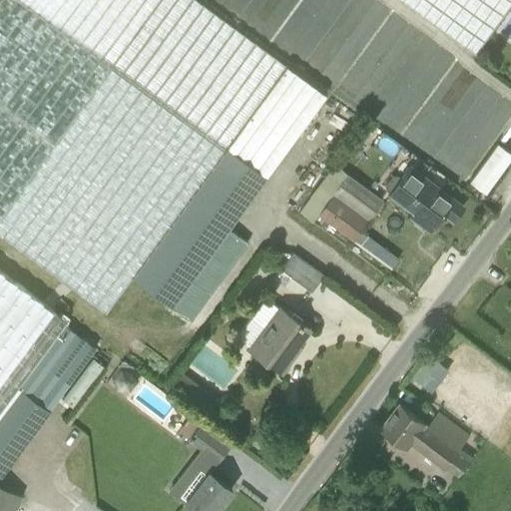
[(328,98),(324,95),(194,0),(1,0),(0,2),(0,234),(106,313),(131,279),(169,306),(191,324),(249,245),(230,231),(328,98)]
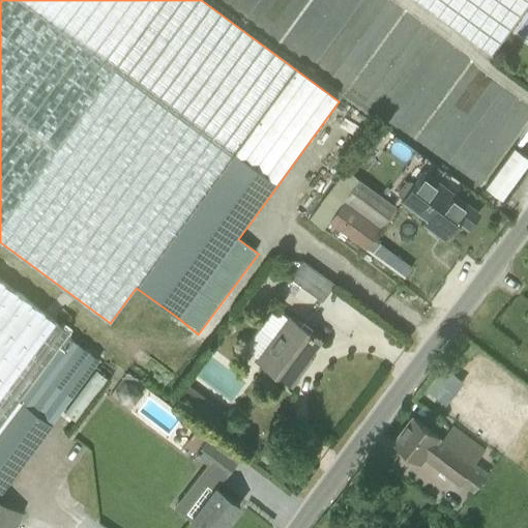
[(527,0),(413,0),(492,57),(527,7),(527,0)]
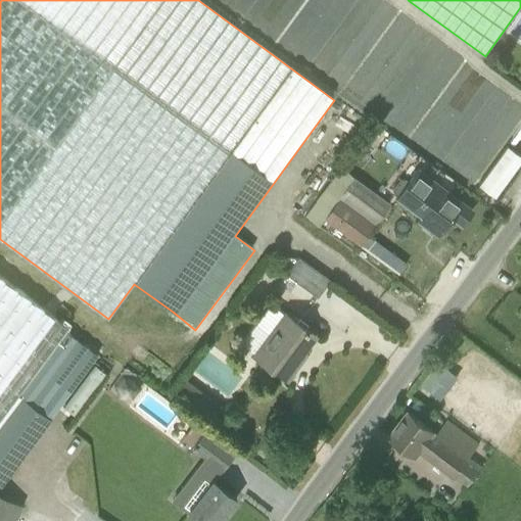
[(508,149),(479,188),(494,199),(520,163),(520,158),(508,149)]
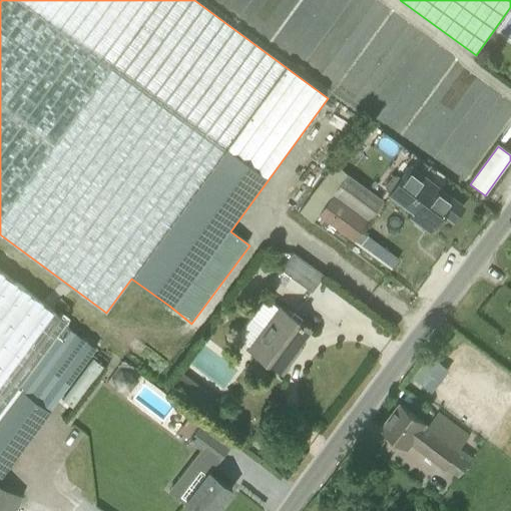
[(319,216),(392,272),(401,261),(362,232),(384,201),(334,166),(301,215),(313,224),(319,216)]
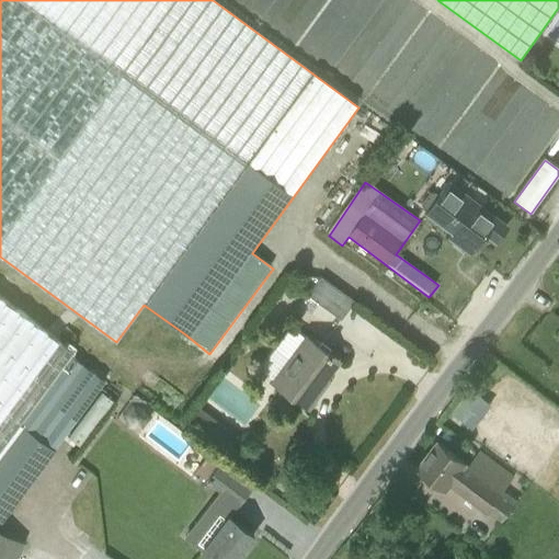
[(425,209),(429,213),(428,214),(454,234),(476,250),(486,238),(497,247),(510,229),(498,220),(449,185),(440,198),(436,195),(431,195),(423,205),(425,209)]
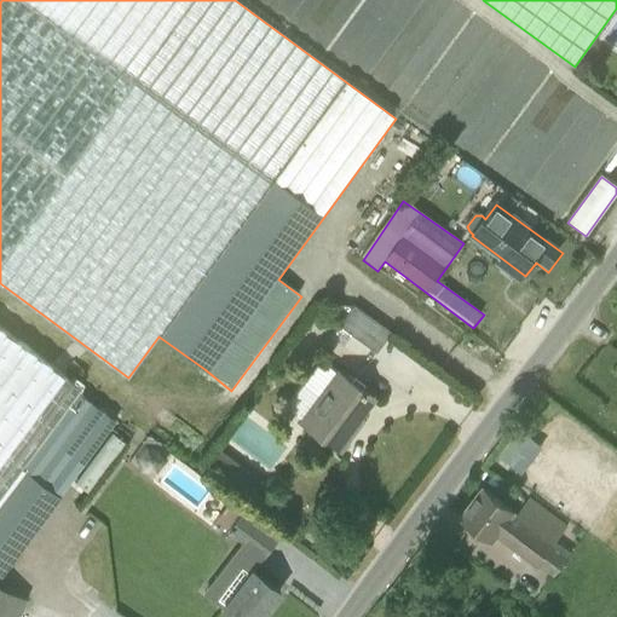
[(392,333),(356,307),(341,328),(378,353),(392,333)]
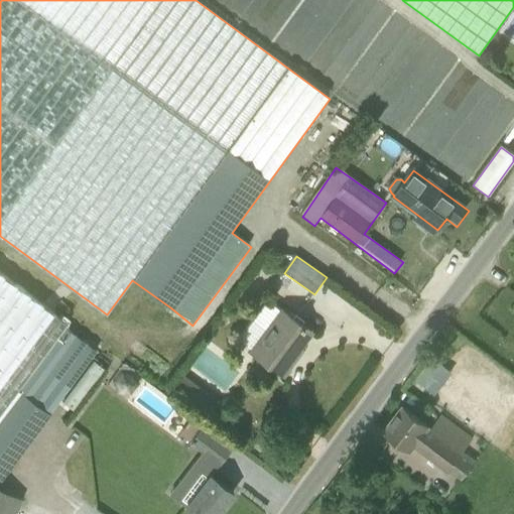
[(19,392),(67,330),(71,324),(0,271),(0,423),(22,394),(19,392)]
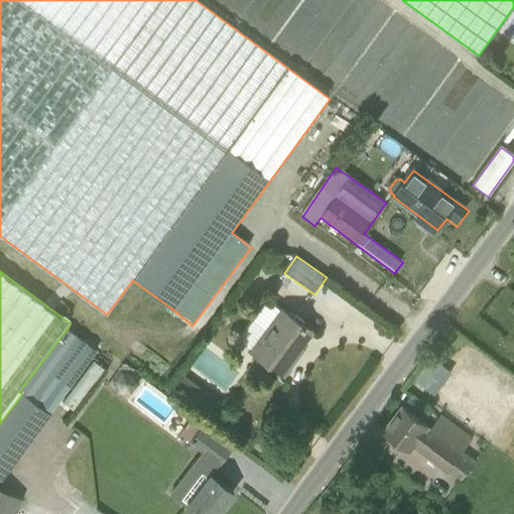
[(304,354),(300,351),(313,333),(270,301),(256,322),(268,331),(252,352),(286,378),(304,354)]
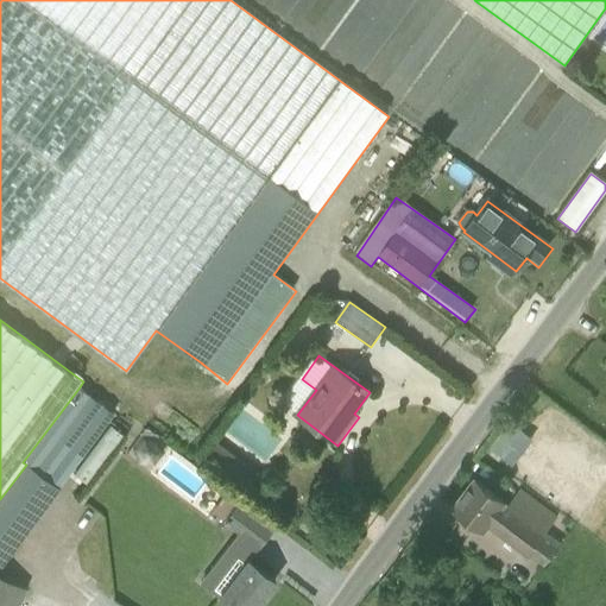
[(0,566),(2,568),(115,416),(79,389),(23,462),(26,465),(0,499),(0,566)]
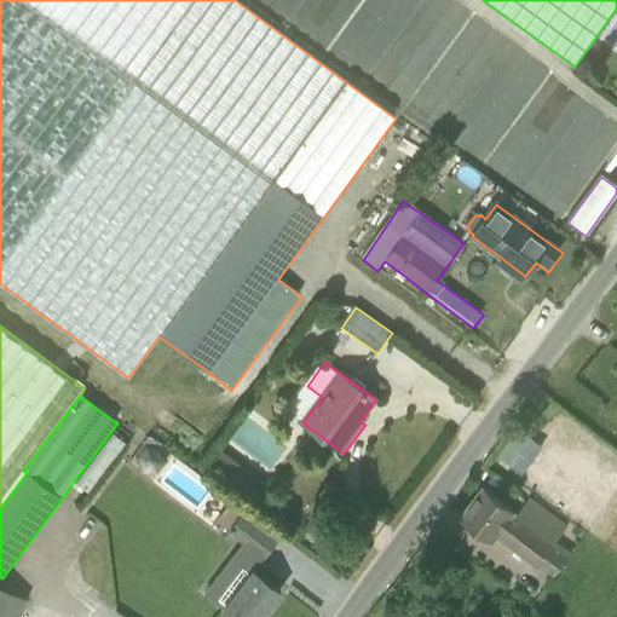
[(303,454),(315,462),(323,451),(311,442),(303,454)]
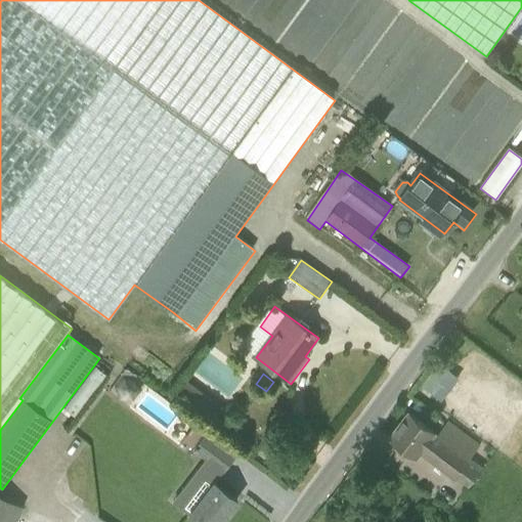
[(444,388),(441,385),(431,377),(423,387),(437,398),(444,388)]
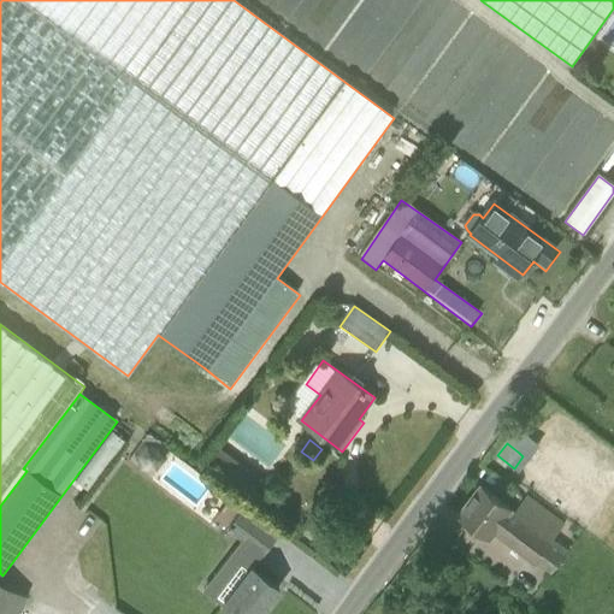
[(461,517),(472,525),(493,541),(496,535),(537,566),(567,527),(530,499),(518,514),(483,488),(461,517)]
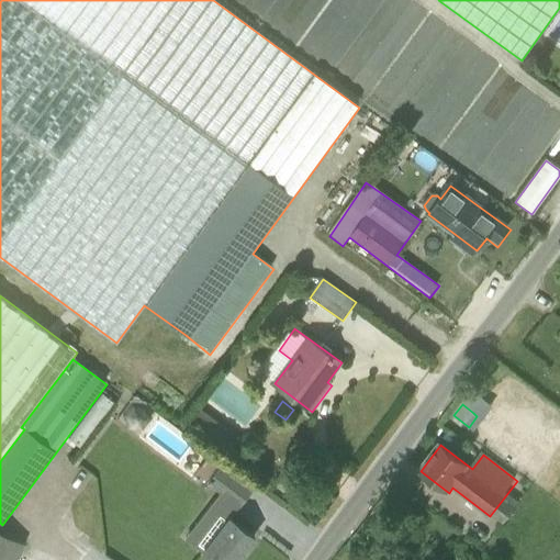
[(239,507),(252,492),(209,461),(198,476),(239,507)]
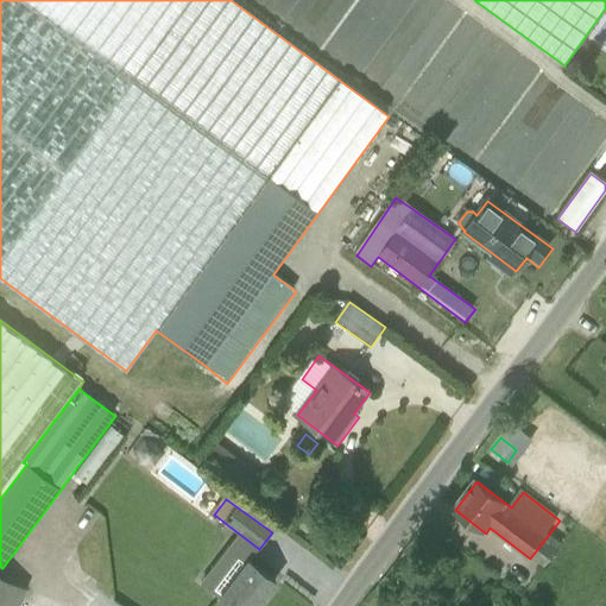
[(201,585),(228,605),(259,605),(277,582),(250,561),(232,584),(213,569),(201,585)]
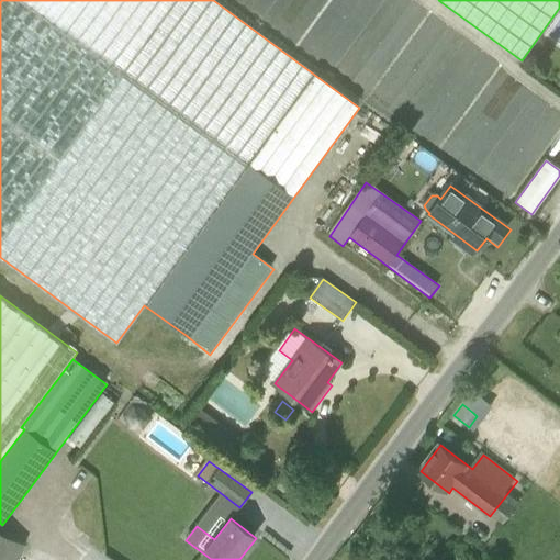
[(20,559),(26,547),(0,534),(0,559),(20,559)]
